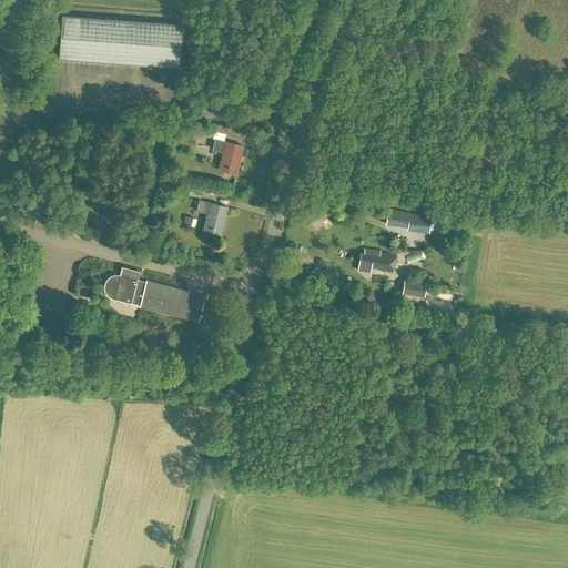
[(58,58),(179,67),(182,24),(61,14),(58,58)]
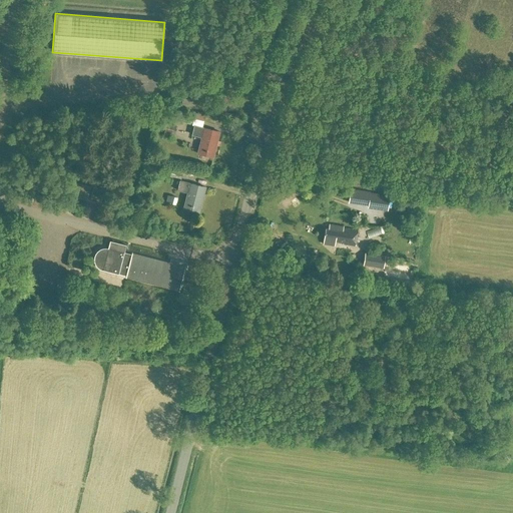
[(193,118),(179,114),(177,120),(191,124),(193,118)]
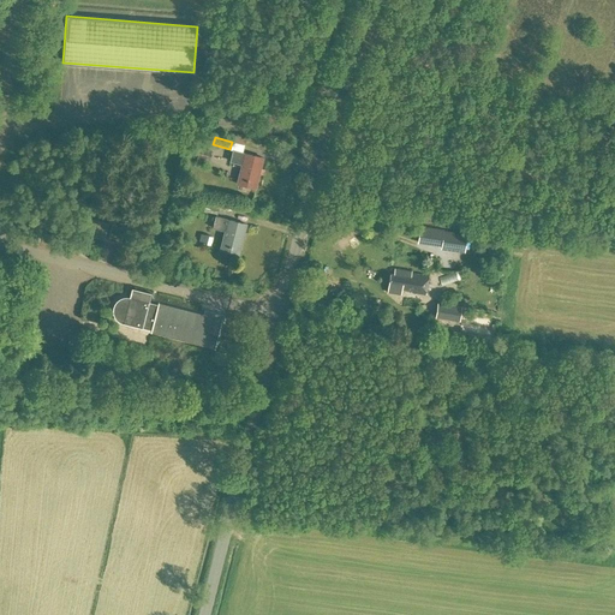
[(199,148),(197,157),(208,161),(212,150),(199,148)]
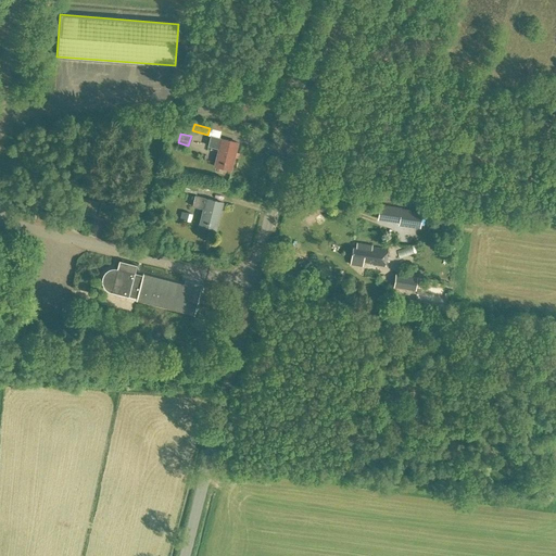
[(210,146),(219,148),(215,165),(232,169),(239,143),(212,137),(210,146)]
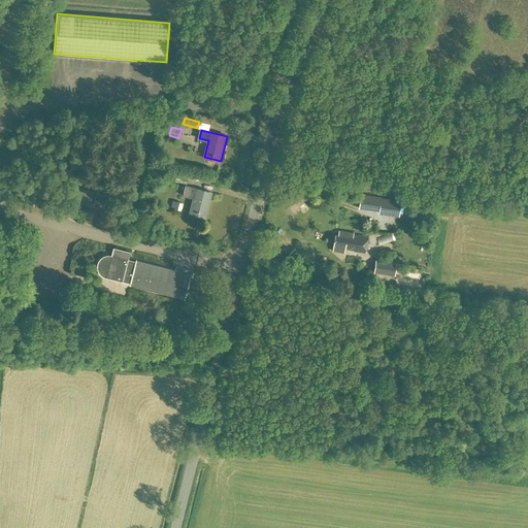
[(188,177),(173,173),(172,179),(186,184),(188,177)]
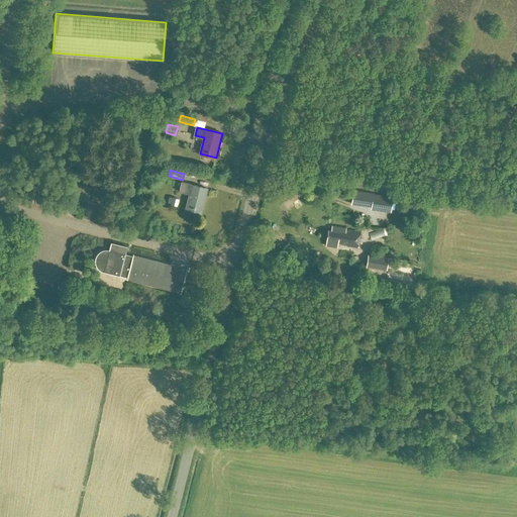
[(71,196),(87,200),(90,187),(74,183),(71,196)]
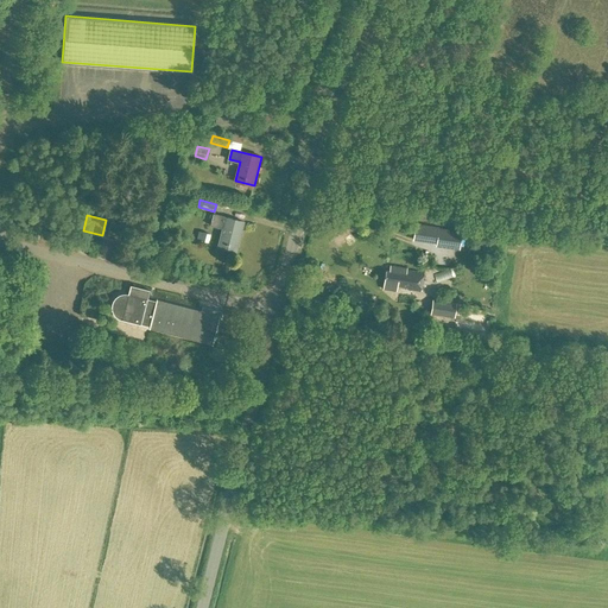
[(238,252),(245,222),(215,215),(211,225),(223,228),(219,246),(238,252)]
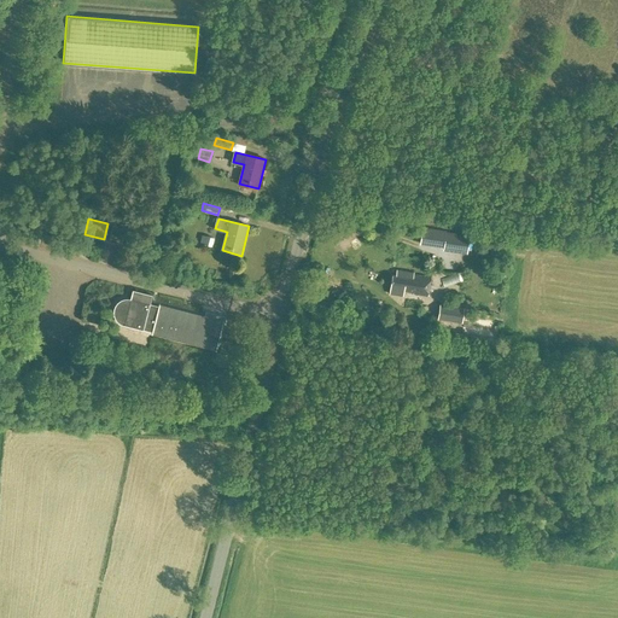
[(109,240),(121,244),(124,228),(112,225),(109,240)]
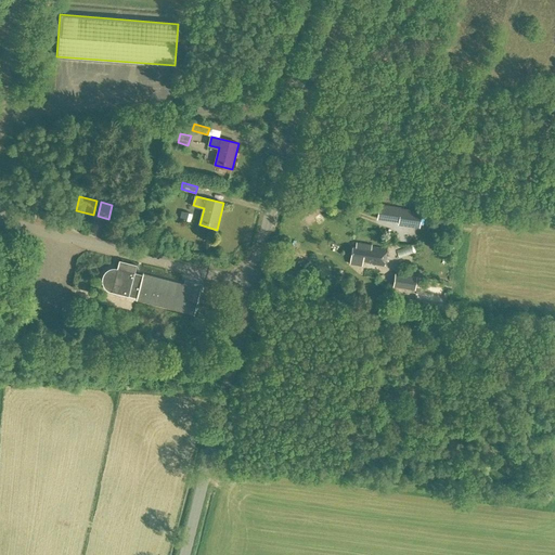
[(400,208),(398,226),(420,228),(422,211),(400,208)]
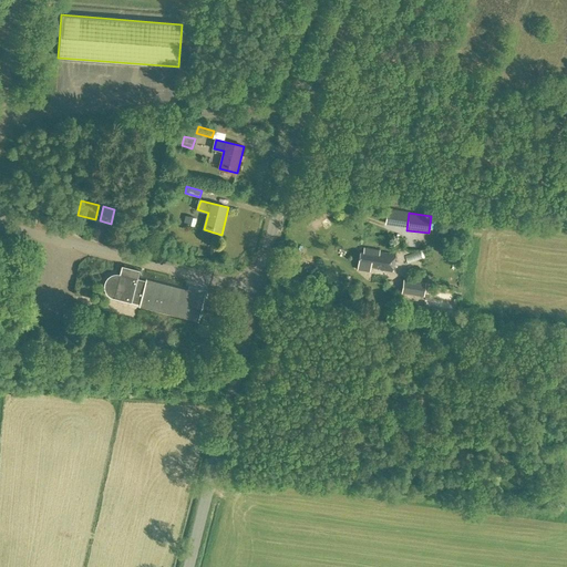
[(193,225),(195,218),(186,216),(185,220),(184,226),(191,227),(192,225),(193,225)]
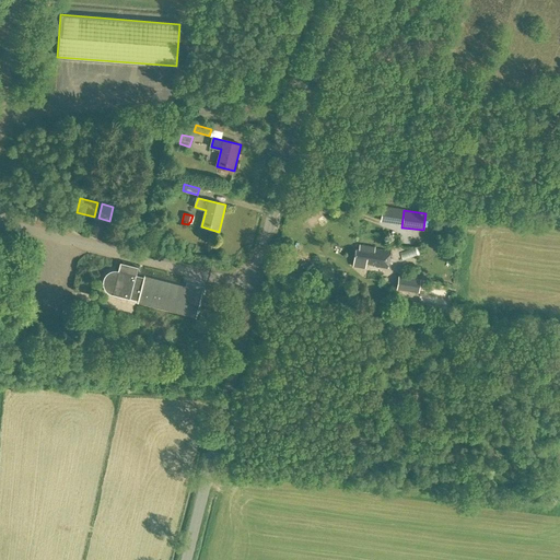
[(388,269),(391,253),(375,251),(375,248),(360,246),(359,252),(356,251),(353,268),(366,269),(366,266),(388,269)]
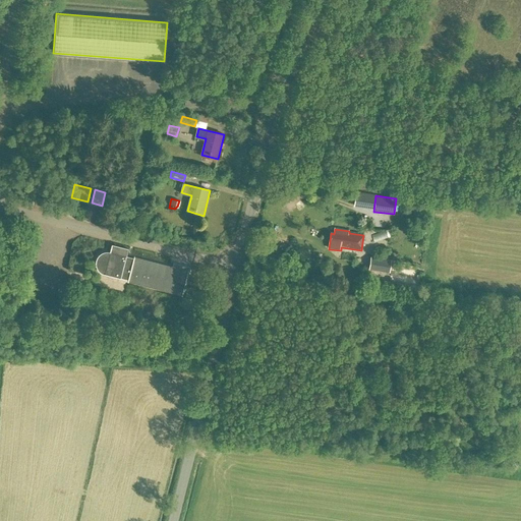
[(111,244),(111,246),(110,247),(110,249),(109,251),(108,251),(107,251),(105,251),(104,251),(103,252),(102,252),(100,253),(99,253),(98,254),(98,255),(97,257),(96,258),(96,259),(96,261),(95,263),(96,264),(96,265),(96,267),(97,268),(97,269),(98,270),(99,271),(100,272),(101,272),(102,273),(103,273),(104,274),(116,277),(119,278),(120,278),(120,277),(127,279),(127,281),(181,294),(181,295),(183,288),(184,289),(185,286),(184,285),(187,274),(188,270),(187,270),(187,271),(180,270),(181,265),(175,263),(173,263),(172,267),(133,256),(134,256),(133,255),(132,258),(125,256),(126,253),(127,248),(111,244)]
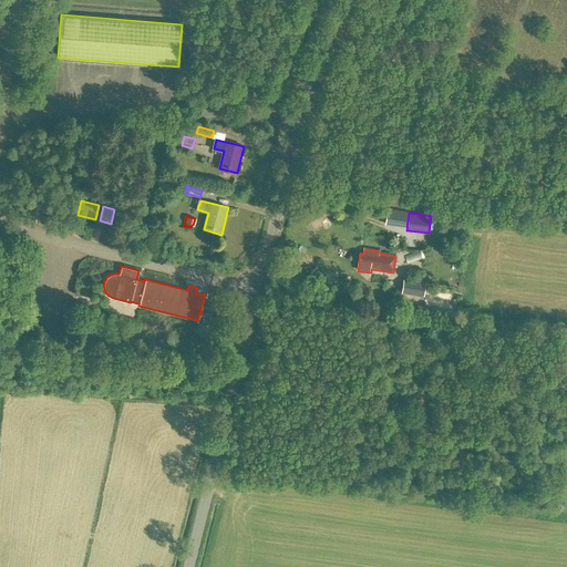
[(402,280),(401,291),(423,295),(424,284),(419,282),(402,280)]
